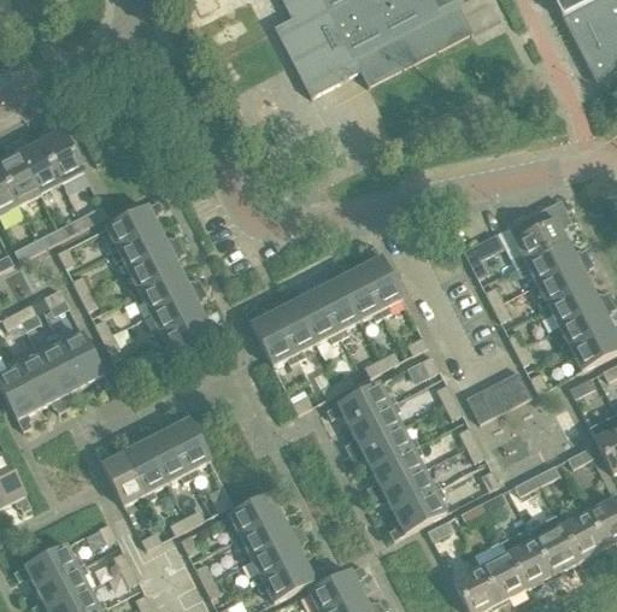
[(281,0),(289,16),(272,25),(309,96),(359,70),(368,87),(369,86),(471,34),(471,33),(457,4),(456,3),(454,0),(281,0)]
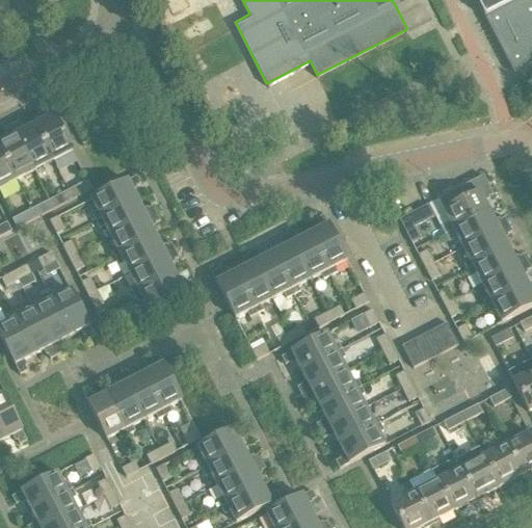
[(478,0),(486,16),(507,54),(517,63),(531,51),(531,0),(478,0)]
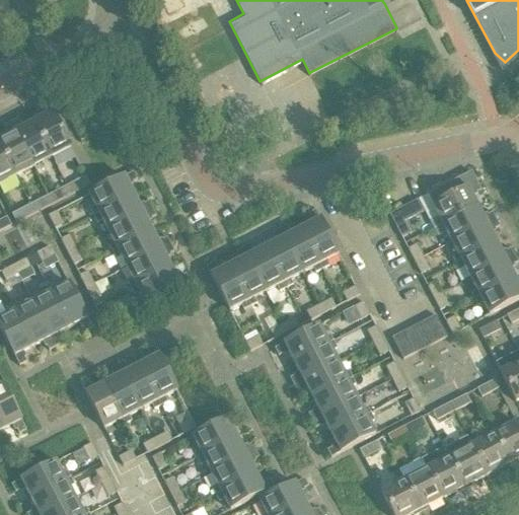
[(53,111),(52,111),(47,100),(40,104),(45,115),(33,121),(52,154),(70,145),(53,111)]
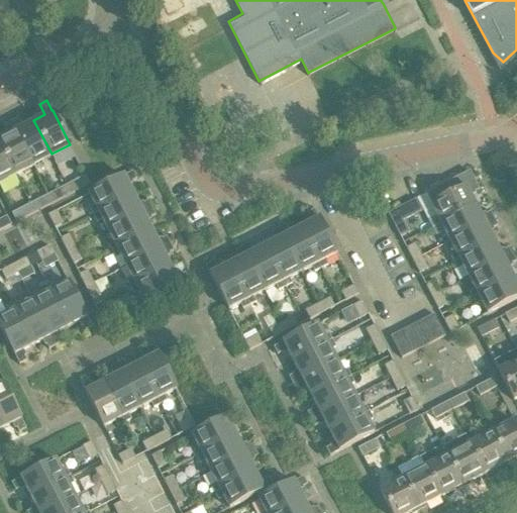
[(33,120),(23,125),(18,115),(10,119),(33,164),(52,154),(33,120)]
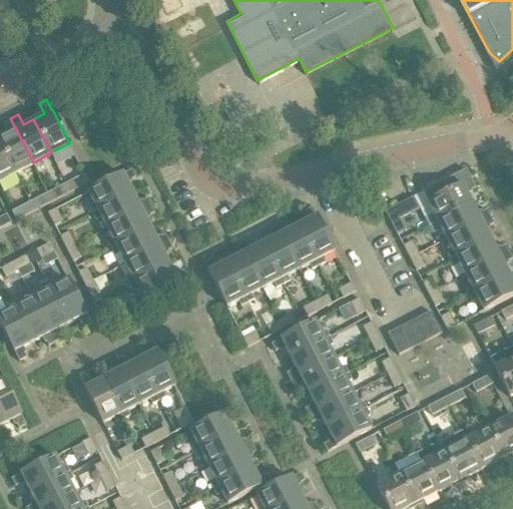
[(0,141),(16,171),(33,162),(10,118),(4,122),(9,131),(0,135),(0,141)]
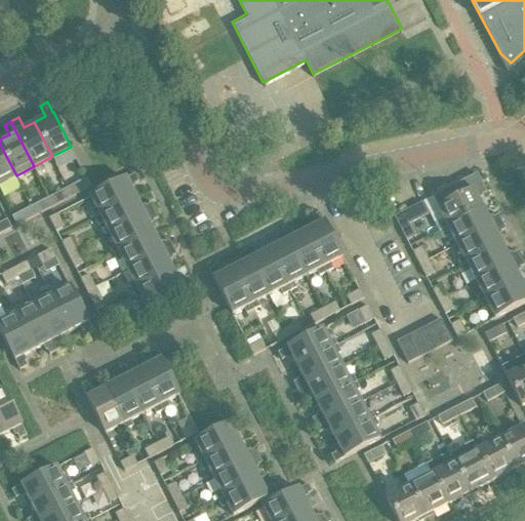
[(0,145),(0,183),(16,175),(0,145)]
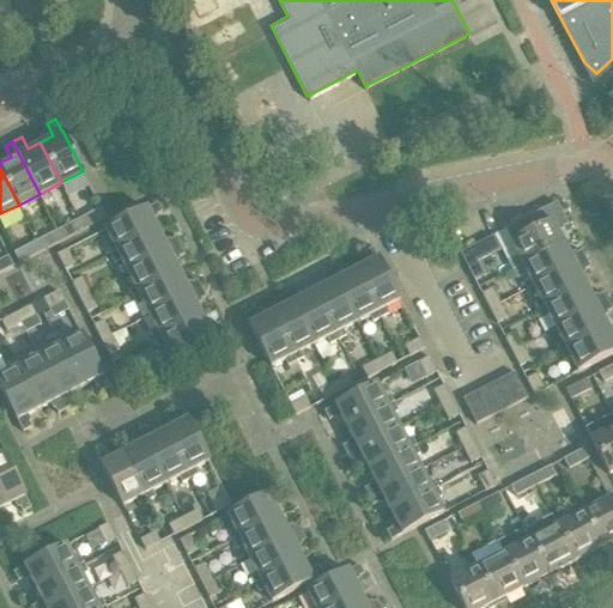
[(150,214),(161,208),(157,200),(104,228),(110,241),(104,244),(108,253),(157,228),(150,214)]
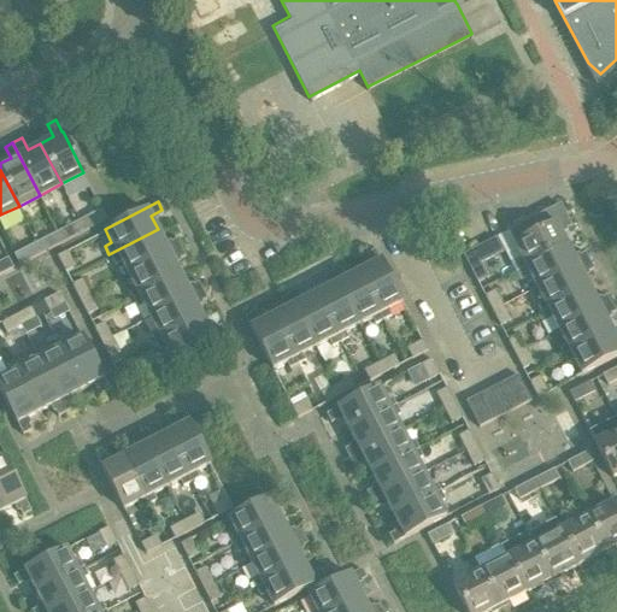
[(513,268),(566,241),(559,228),(571,222),(560,201),(509,228),(515,239),(513,240),(521,253),(510,259),(513,268)]
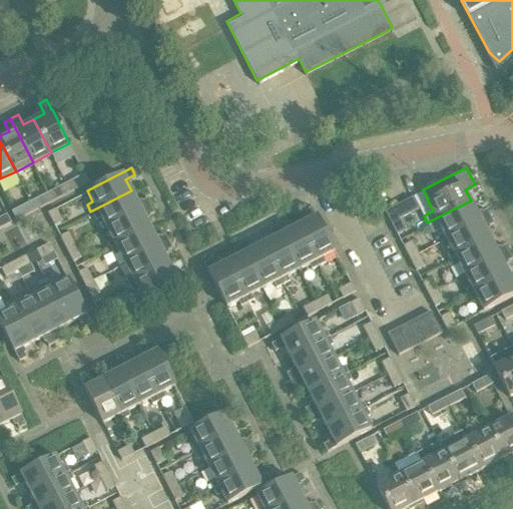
[(70,189),(88,180),(84,171),(66,180),(70,189)]
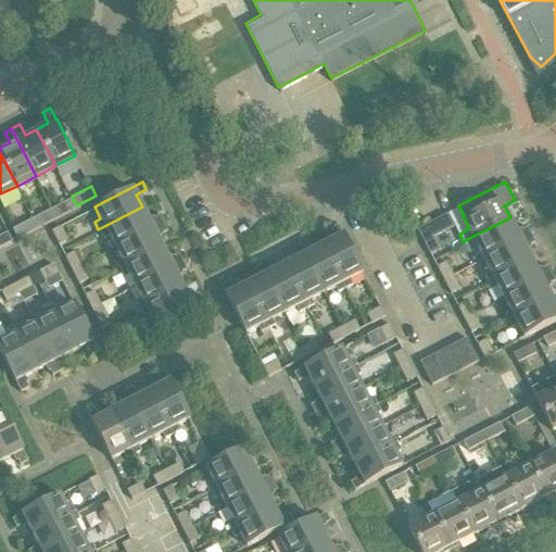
[(57,215),(76,205),(72,196),(52,207),(57,215)]
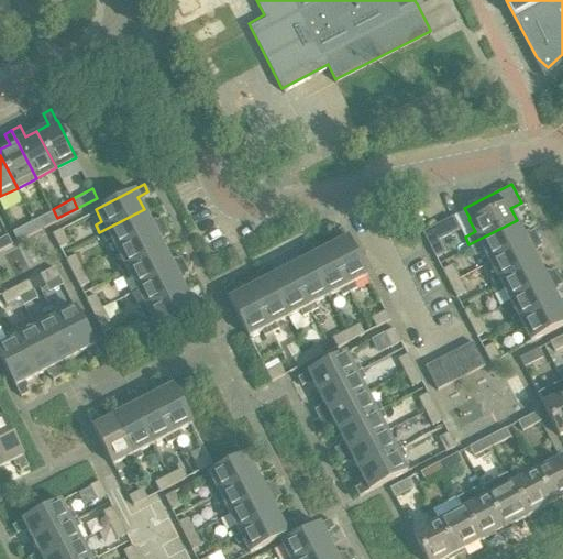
[(39,228),(57,218),(53,209),(33,219),(39,228)]
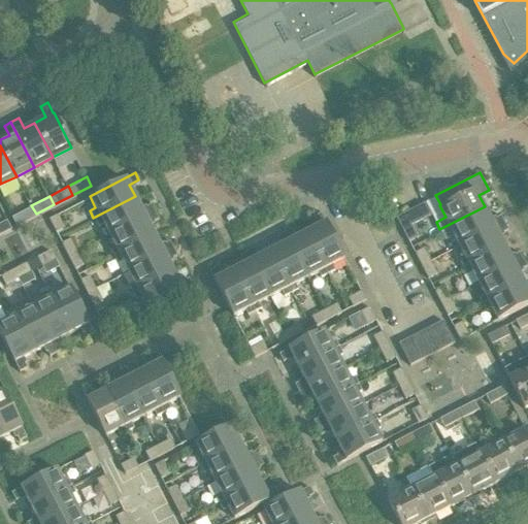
[(150,202),(140,207),(135,196),(93,218),(97,225),(103,222),(108,232),(154,209),(150,202)]
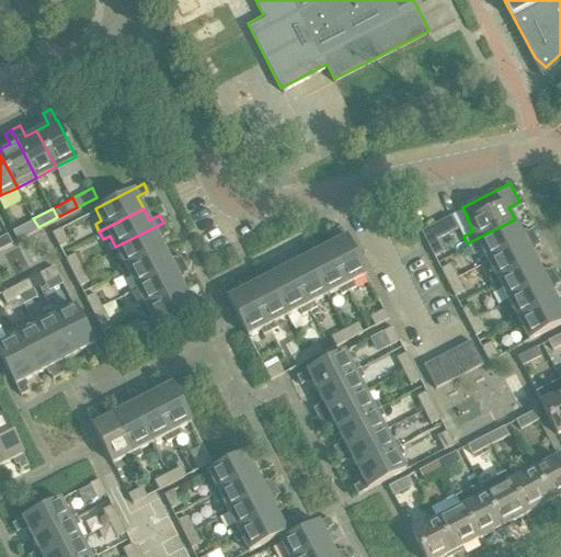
[(437,236),(457,226),(450,214),(422,228),(428,241),(437,236)]
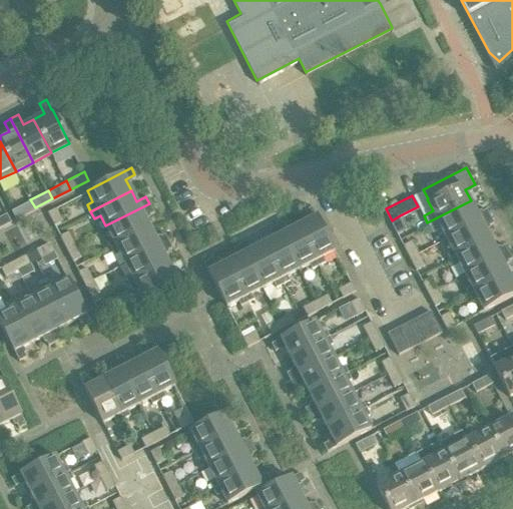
[(16,217),(35,207),(30,199),(12,208),(16,217)]
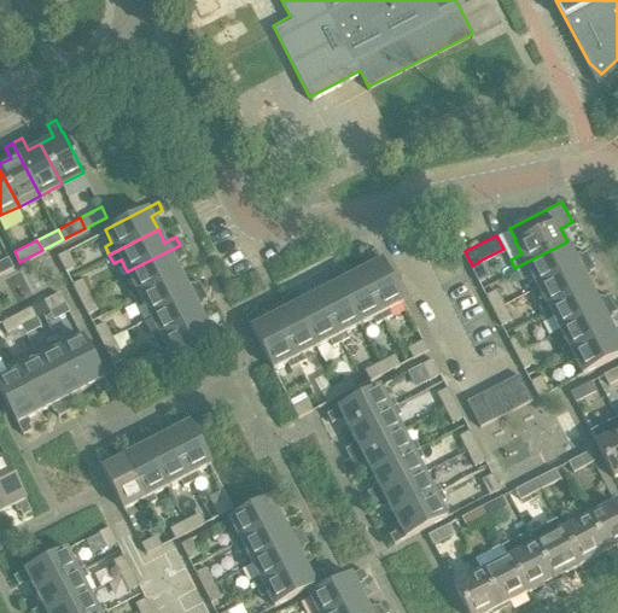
[(537,284),(589,257),(584,250),(575,255),(567,241),(514,268),(519,276),(530,270),(537,284)]
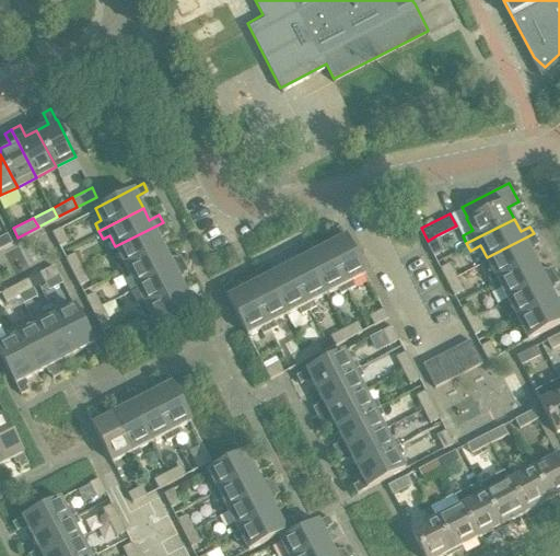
[(156,235),(166,230),(163,222),(115,246),(121,258),(115,262),(118,269),(162,246),(156,235)]
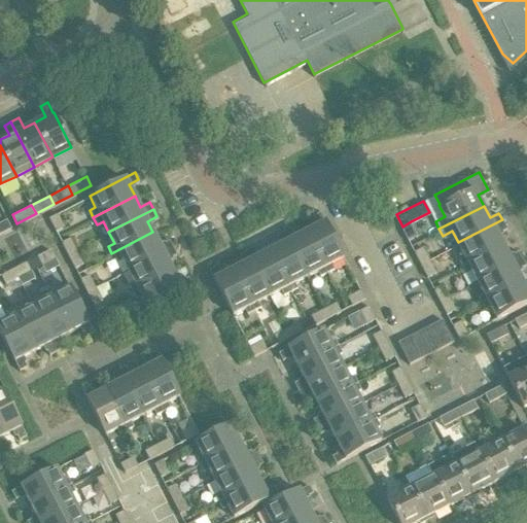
[(330,260),(343,254),(319,209),(312,213),(316,221),(305,228),(325,268),(332,265),(330,260)]
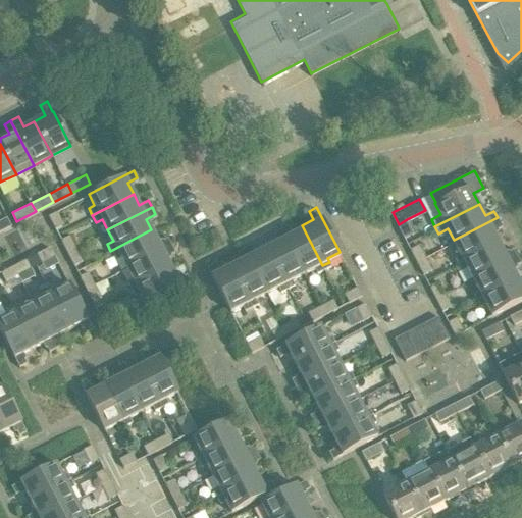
[(55,227),(63,222),(57,210),(48,214),(55,227)]
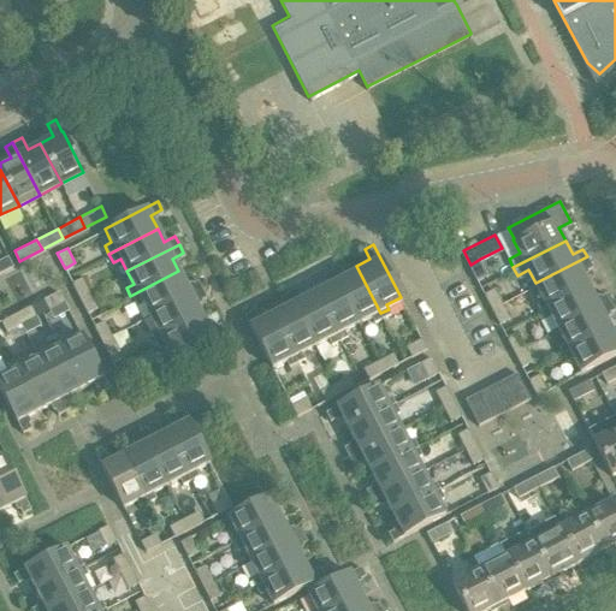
[(0,270),(12,265),(7,255),(0,257),(0,270)]
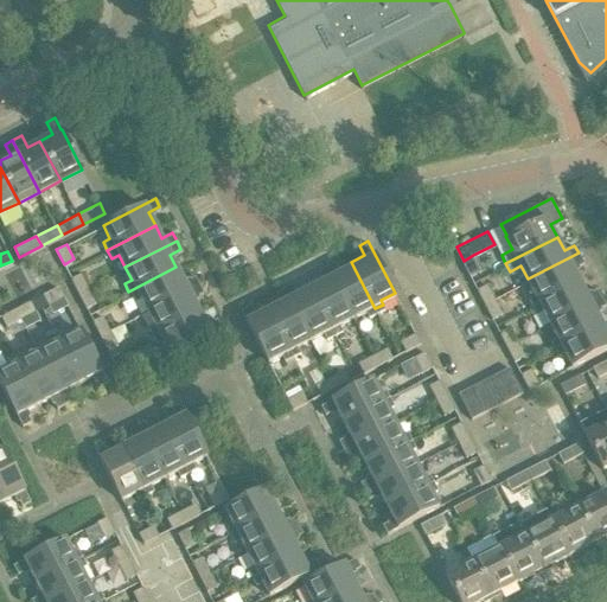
[(532,303),(579,280),(572,267),(582,261),(579,253),(528,279),(535,293),(529,295),(532,303)]
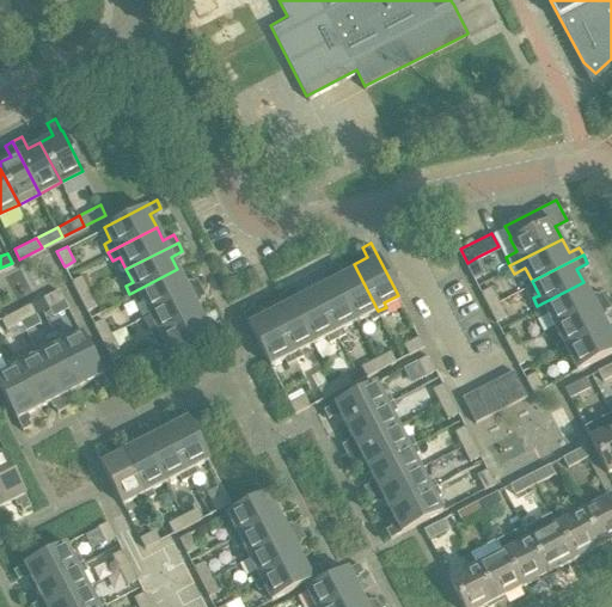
[(475,276),(484,271),(477,257),(467,263),(475,276)]
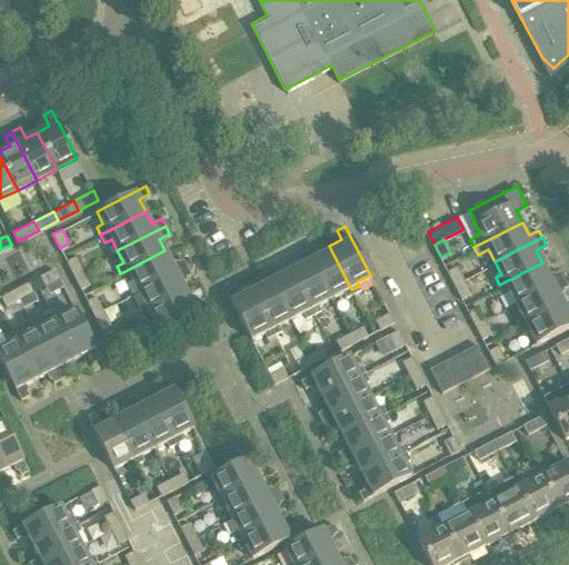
[(329,246),(318,251),(312,243),(305,247),(329,296),(342,289),(345,293),(351,289),(329,246)]
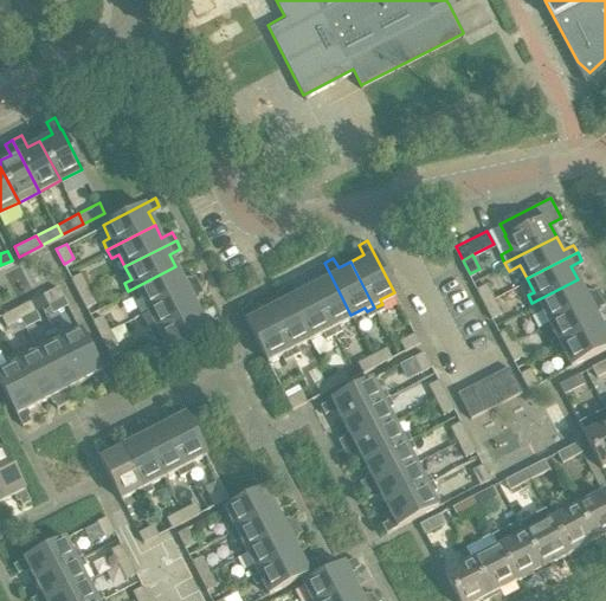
[(339,321),(350,315),(324,263),(316,267),(321,277),(308,283),(333,330),(341,325),(339,321)]
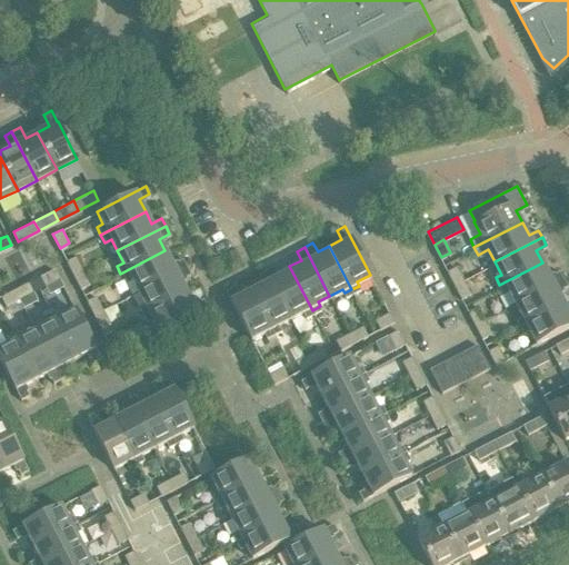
[(181,257),(171,263),(165,250),(120,274),(125,280),(130,278),(137,290),(186,265),(181,257)]
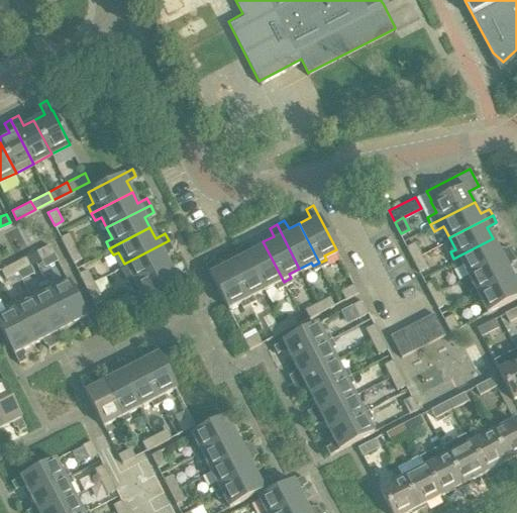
[(67,248),(75,244),(69,232),(60,236),(67,248)]
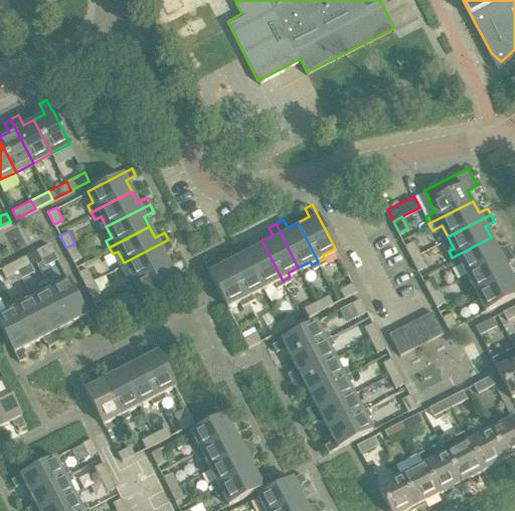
[(466,273),(509,250),(506,242),(496,247),(491,237),(452,258),(456,264),(460,262),(466,273)]
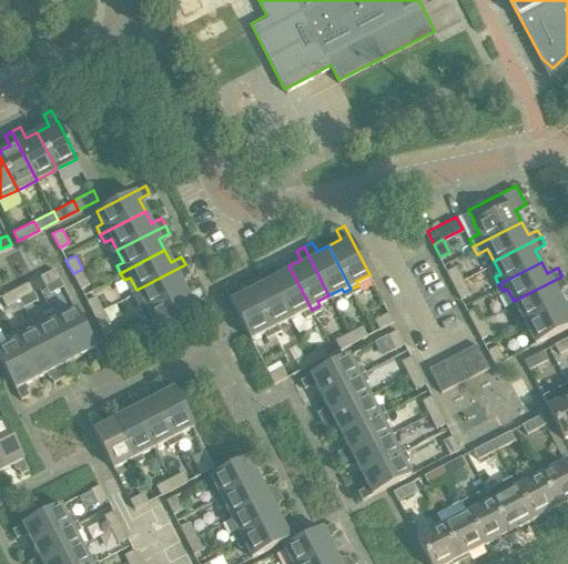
[(288,265),(276,272),(272,263),(264,267),(290,315),(302,309),(305,313),(312,310),(288,265)]
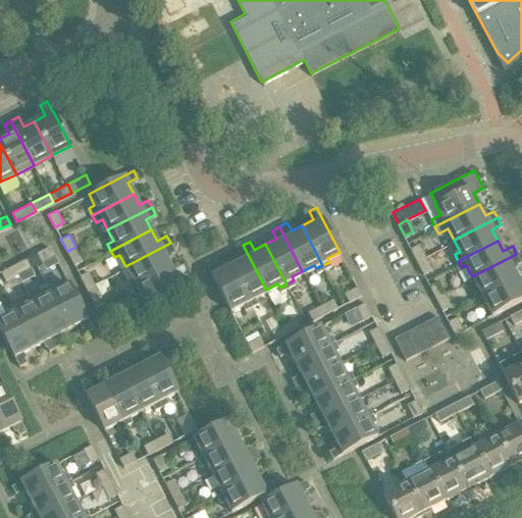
[(164,256),(173,251),(170,243),(125,266),(131,276),(125,279),(129,287),(169,266),(164,256)]
